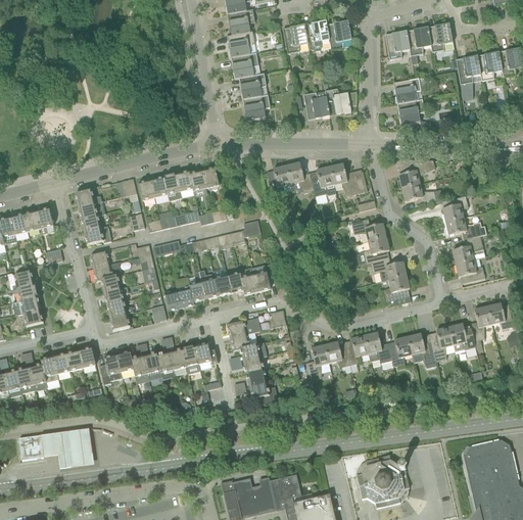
[(224,0),(227,13),(230,13),(246,10),(246,9),(245,8),(244,2),(250,0),(224,0)]
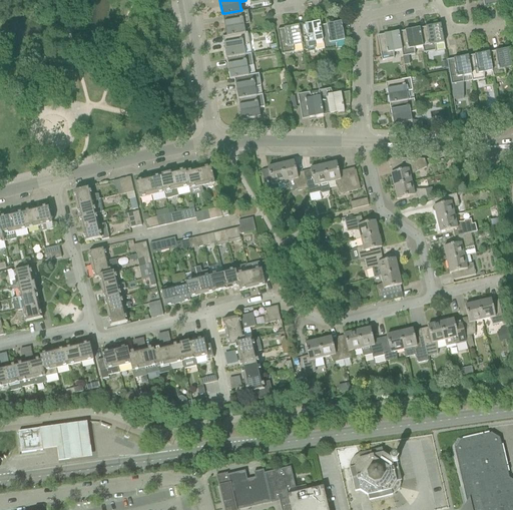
[(227,19),(223,20),(226,34),(245,31),(244,30),(244,29),(243,23),(249,21),(247,9),(241,10),(225,13),(227,19)]
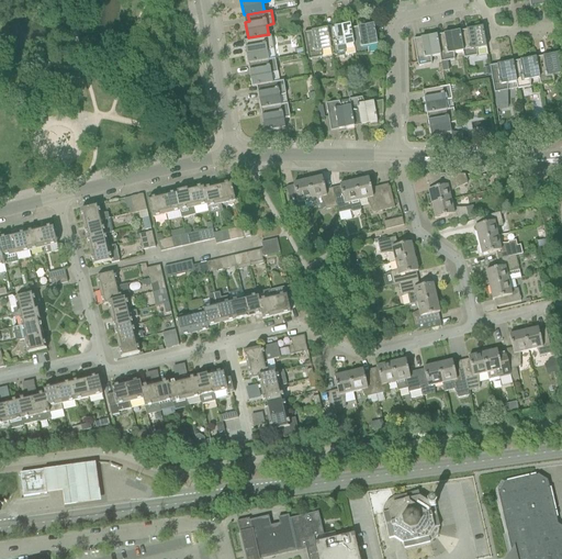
[(334,28),(327,29),(332,53),(345,51),(345,53),(355,52),(351,30),(349,22),(334,24),(334,28)]
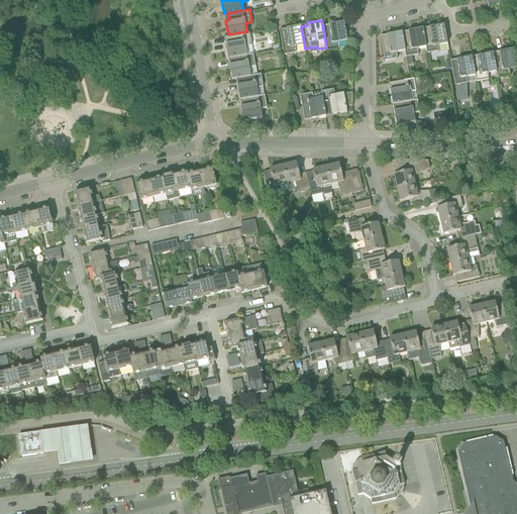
[(329,26),(323,27),(326,47),(326,48),(338,46),(347,44),(346,39),(343,20),(329,23),(329,26)]
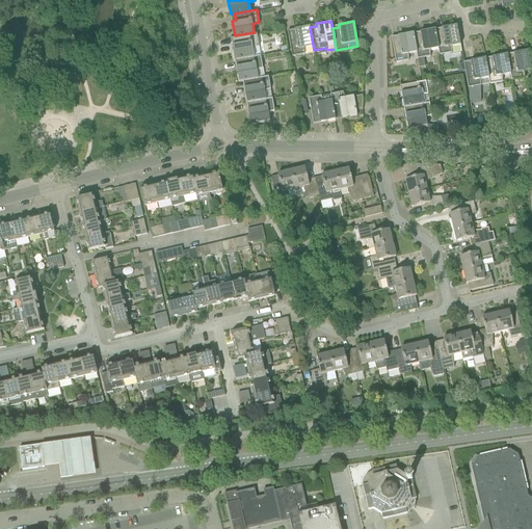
[(442,29),(435,30),(437,47),(439,53),(451,51),(461,49),(458,36),(456,23),(442,26),(442,29)]
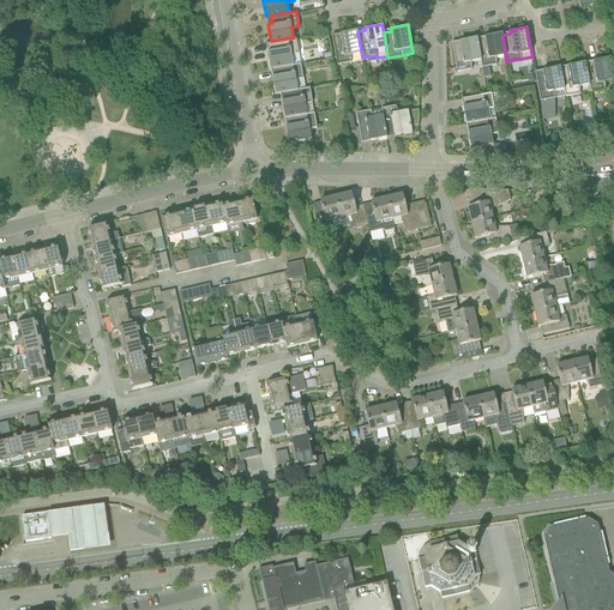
[(339,36),(332,37),(333,44),(337,62),(351,59),(362,58),(357,31),(356,28),(339,31),(339,36)]
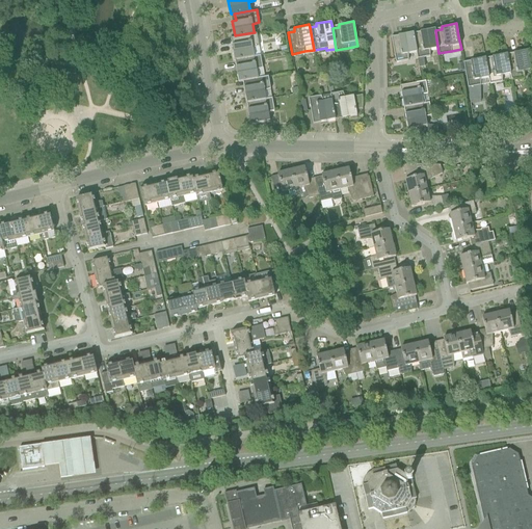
[(420,33),(414,34),(416,50),(419,64),(425,63),(423,55),(429,54),(429,48),(437,47),(435,30),(434,27),(420,30),(420,33)]
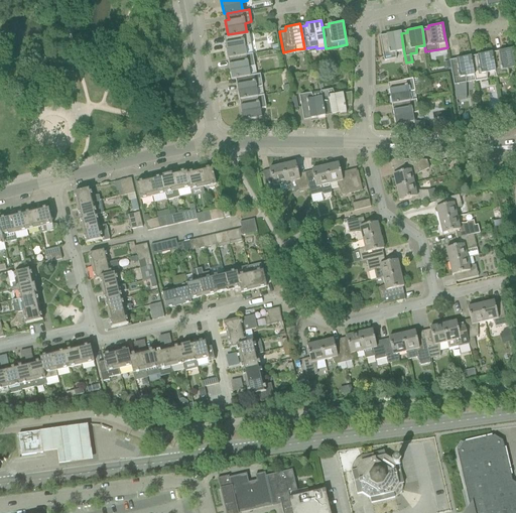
[(387,36),(380,37),(384,58),(395,56),(396,50),(403,48),(401,33),(400,30),(386,32),(387,36)]
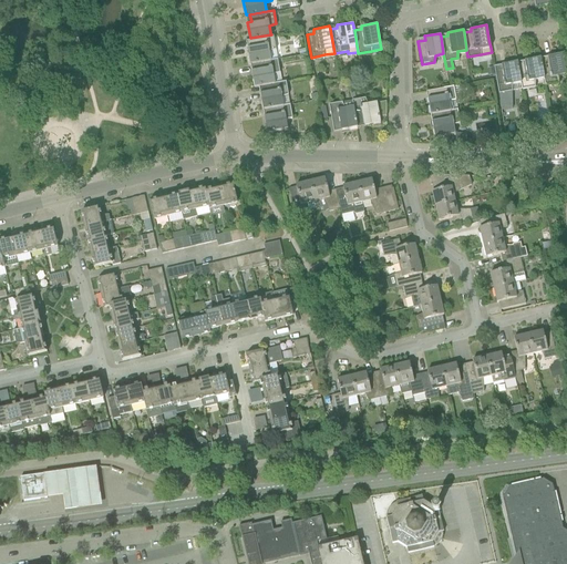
[(246,39),(250,62),(271,59),(269,49),(276,47),(272,34),(271,34),(250,38),(246,39)]
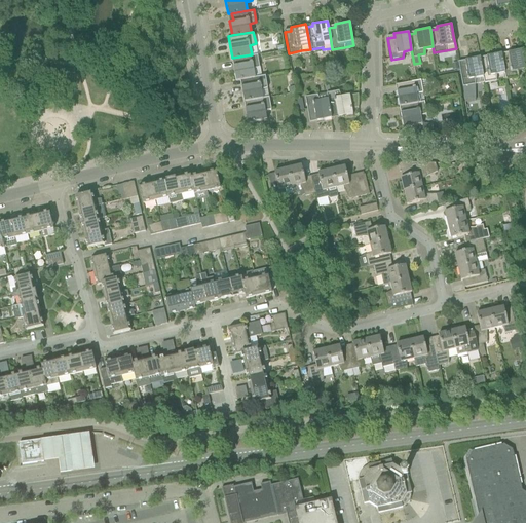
[(509,53),(501,55),(504,71),(505,77),(508,76),(518,75),(518,68),(525,67),(523,47),(508,50),(509,53)]
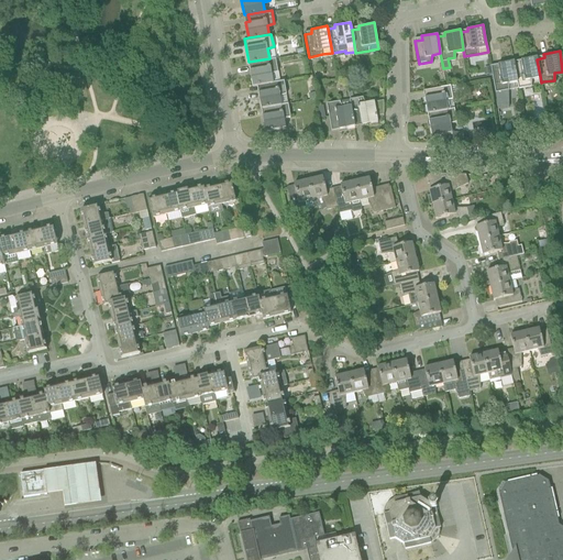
[(521,62),(514,63),(517,79),(518,86),(531,84),(531,77),(538,76),(539,76),(540,76),(537,59),(536,55),(520,58),(521,62)]
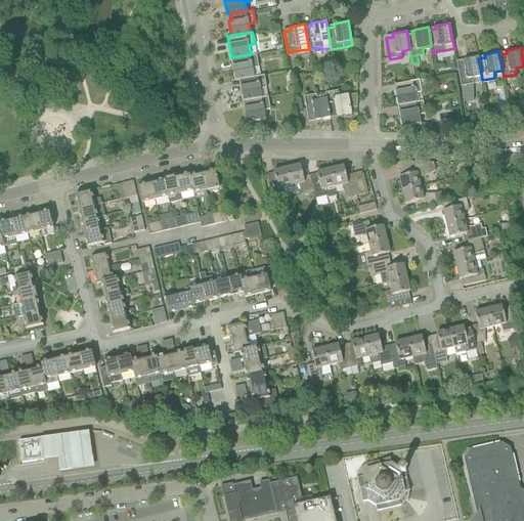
[(235,63),(232,63),(234,79),(238,78),(243,77),(254,75),(254,74),(254,73),(253,67),(258,64),(256,53),(251,54),(234,56),(235,63)]
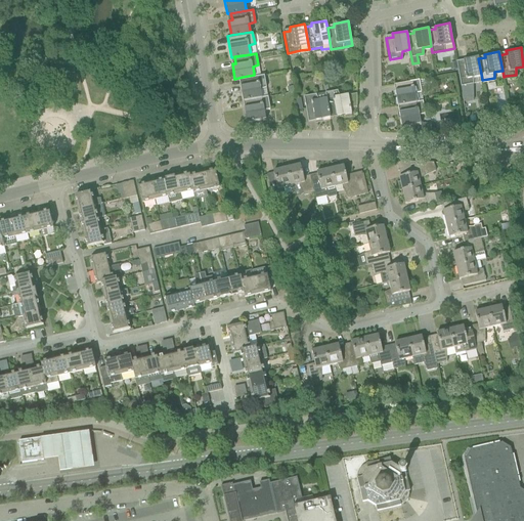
[(463,61),(456,62),(456,63),(457,67),(457,69),(459,72),(461,84),(462,92),(464,99),(474,97),(471,82),(473,82),(473,76),(481,74),(478,58),(478,55),(463,57),(464,61),(463,61)]
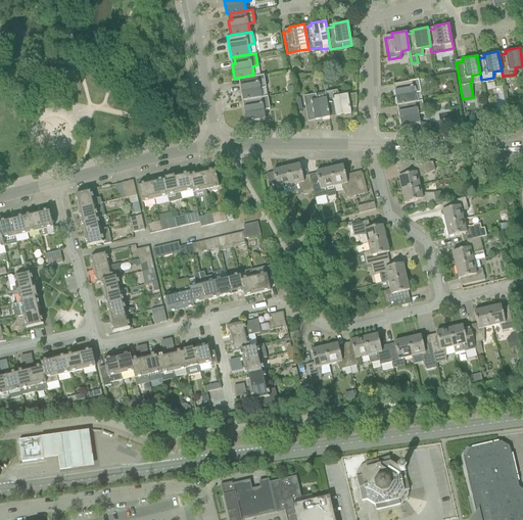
[(243,84),(239,85),(242,99),(245,98),(262,95),(260,94),(259,87),(266,85),(264,74),(253,75),(242,77),(243,84)]
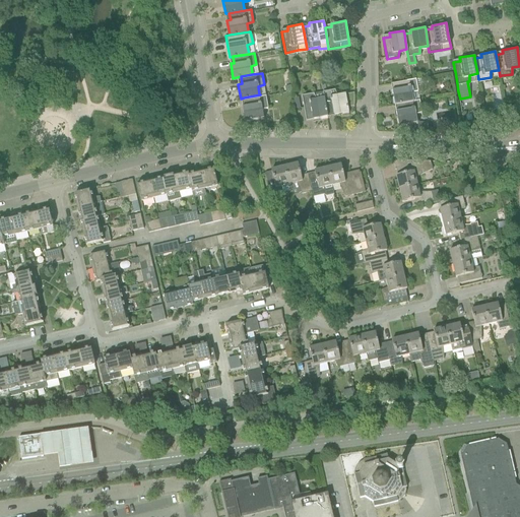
[(395,87),(392,88),(395,103),(398,103),(413,100),(413,98),(412,91),(418,89),(418,87),(416,77),(401,79),(394,81),(395,86),(395,87)]
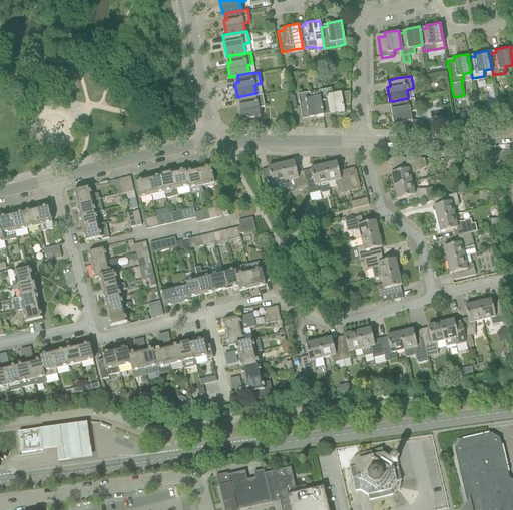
[(321,88),(319,88),(320,94),(322,110),(329,108),(329,112),(344,109),(344,104),(350,103),(350,89),(333,92),(331,86),(321,88)]
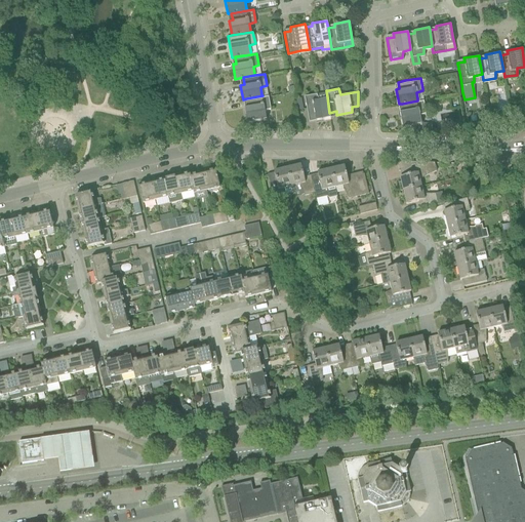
[(317,92),(305,94),(307,110),(309,116),(315,115),(316,119),(330,116),(329,113),(327,96),(319,98),(317,92)]
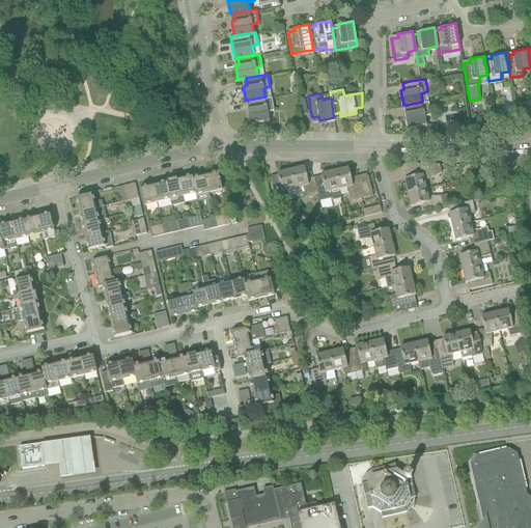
[(251,107),(247,107),(250,122),(269,119),(268,110),(274,108),(272,98),(272,95),(266,96),(249,100),(251,107)]
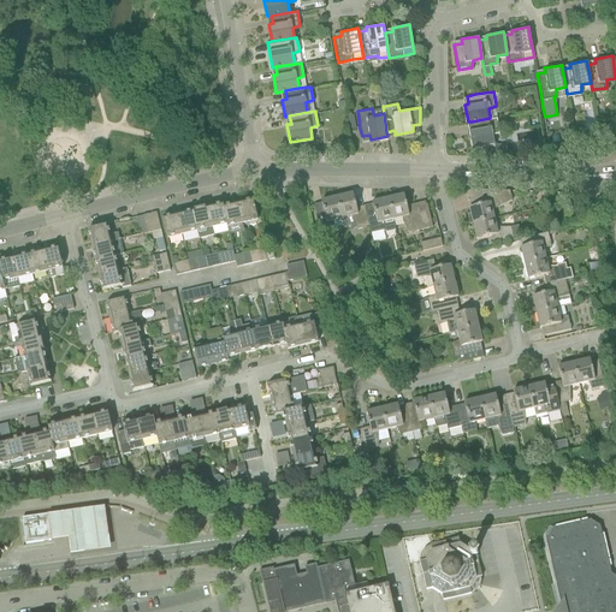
[(473,129),(469,130),(472,147),(479,146),(480,153),(505,154),(503,142),(495,143),(493,134),(499,131),(497,117),(490,118),(472,122),(473,129)]
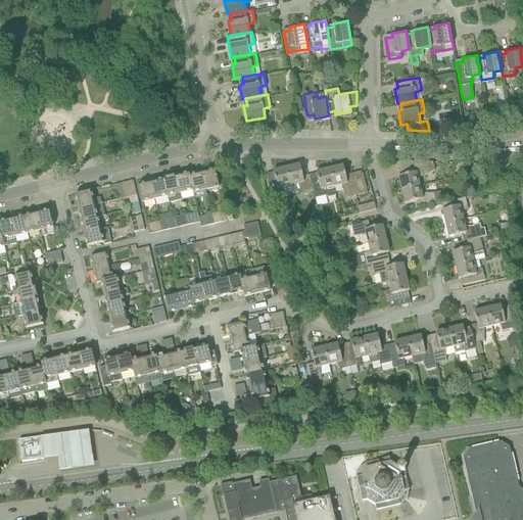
[(493,104),(486,105),(488,117),(495,116),(493,104)]
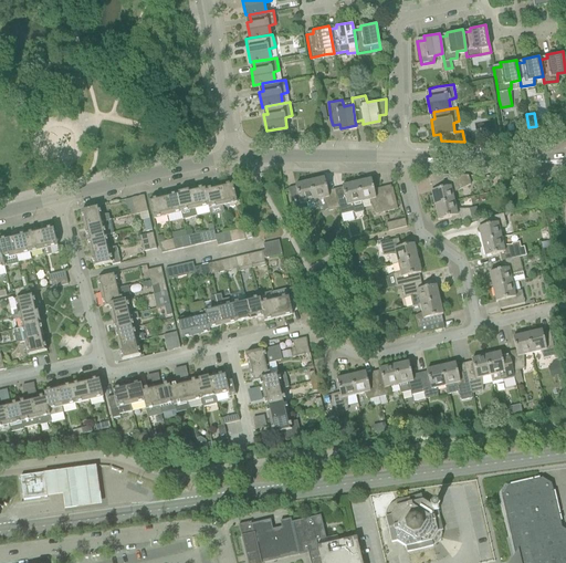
[(524,118),(515,120),(516,128),(525,127),(524,118)]
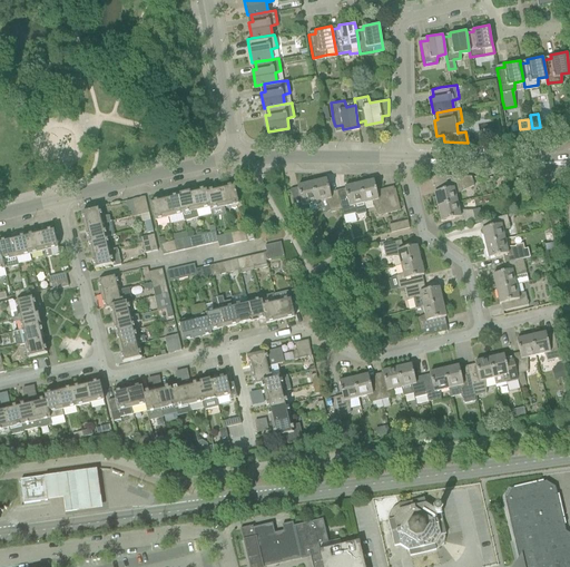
[(434,196),(433,196),(435,205),(436,205),(438,205),(457,201),(454,192),(473,184),(471,175),(438,174),(433,175),(435,183),(436,183),(438,189),(434,191),(435,196),(434,196)]
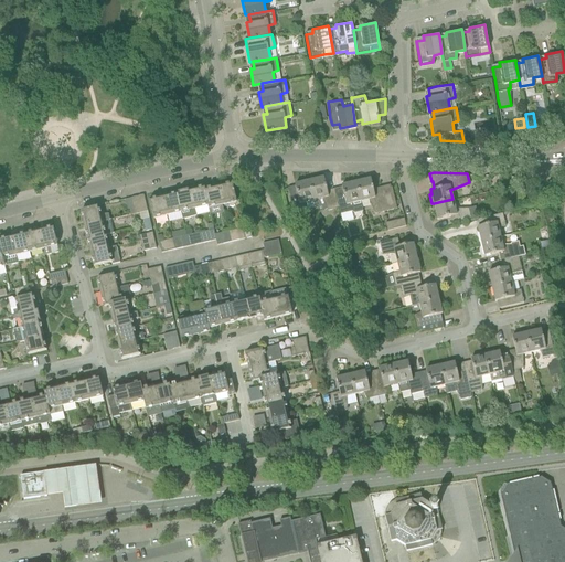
[(322,175),(308,179),(313,198),(315,205),(317,205),(324,203),(327,207),(327,208),(337,205),(338,205),(339,205),(334,190),(327,191),(322,175)]
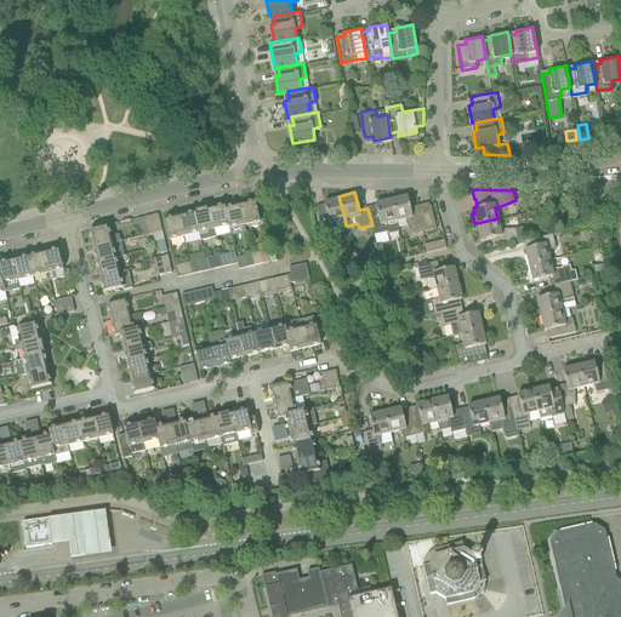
[(406,194),(391,198),(396,218),(404,217),(411,233),(436,227),(434,222),(433,218),(429,203),(410,207),(406,194)]
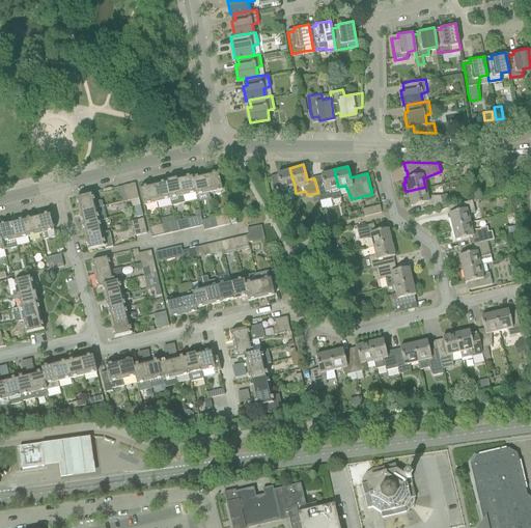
[(278,176),(271,177),(275,198),(287,195),(287,188),(295,186),(289,168),(276,171),(277,172),(278,176)]
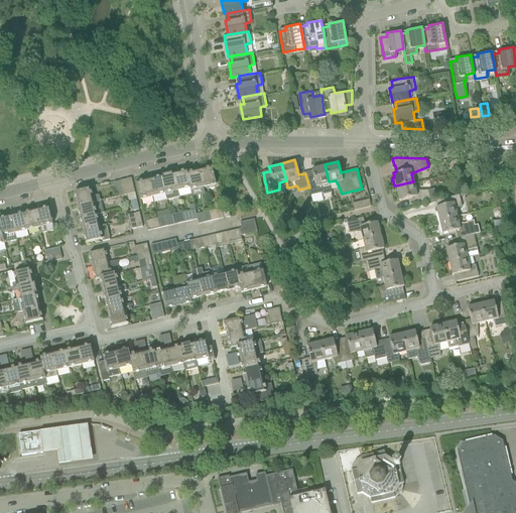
[(211,164),(199,167),(203,184),(215,181),(211,164)]
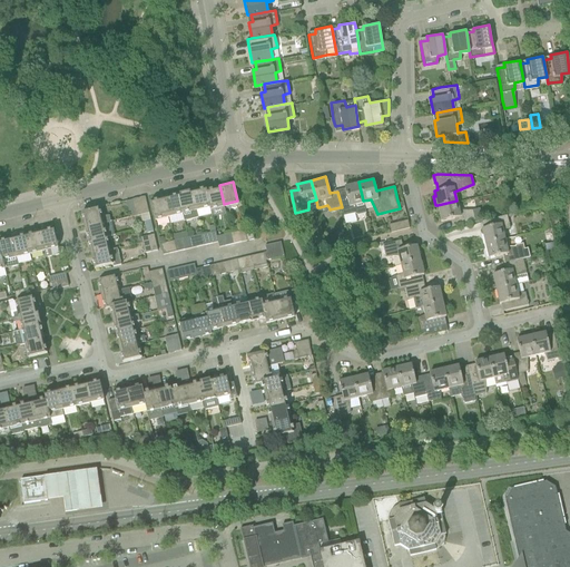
[(345,189),(337,192),(342,207),(343,214),(353,211),(356,213),(365,211),(363,201),(359,182),(344,185),(345,189)]
